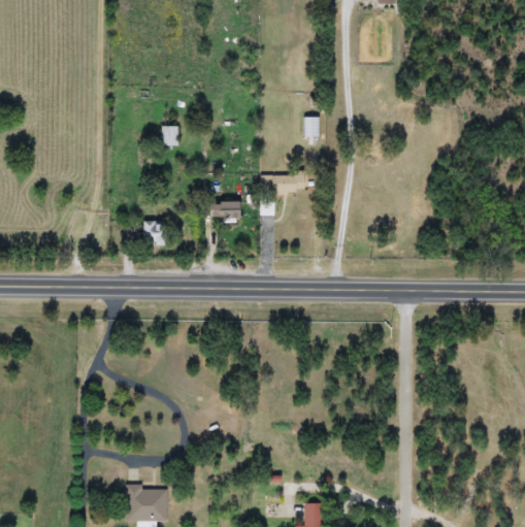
[(305,137),(305,117),(320,117),(320,137),(305,137)]
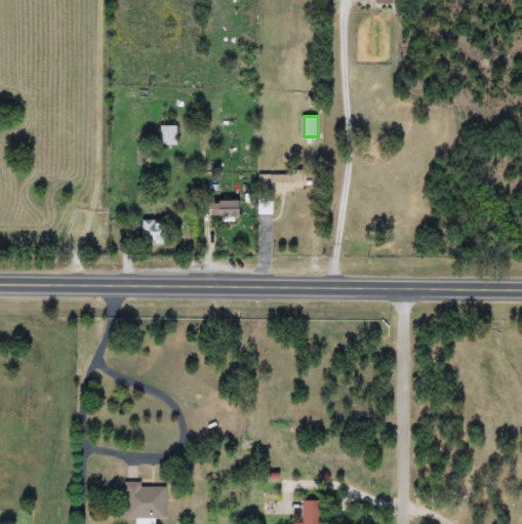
[(161,145),(161,126),(177,126),(177,145),(161,145)]
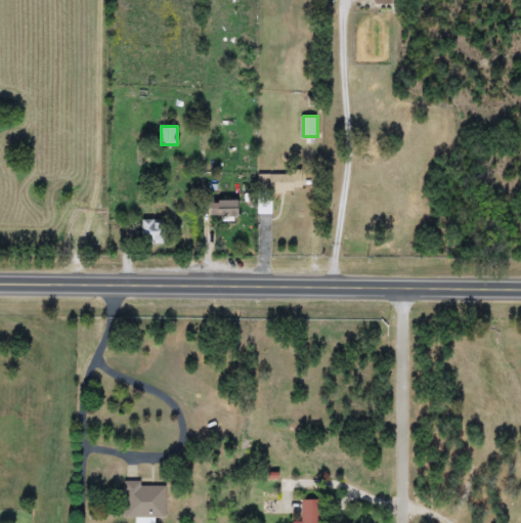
[(206,201),(234,201),(234,221),(206,221),(206,201)]
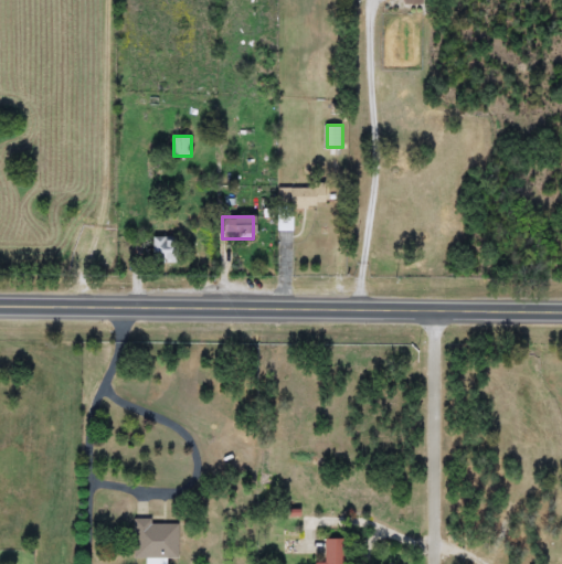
[(176,264),(152,264),(152,237),(176,237),(176,264)]
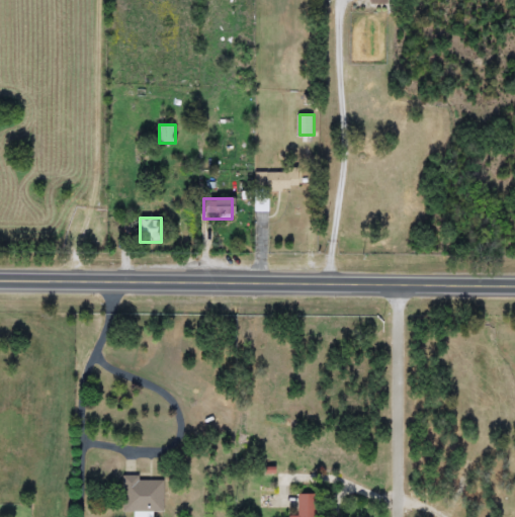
[(124,477),(164,476),(165,511),(124,512),(124,477)]
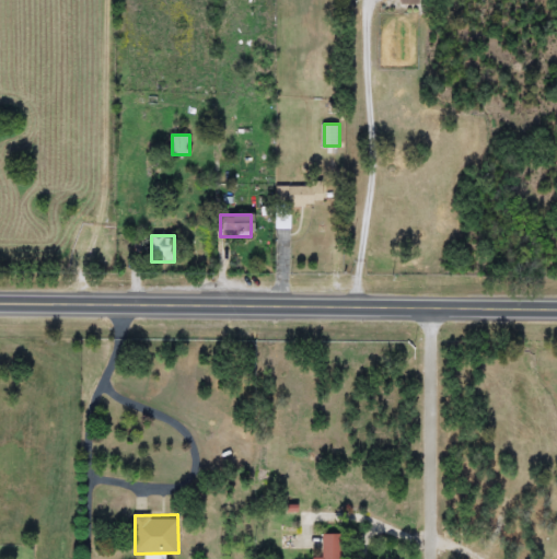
[(343,533),(343,558),(314,558),(323,558),(322,533),(343,533)]
